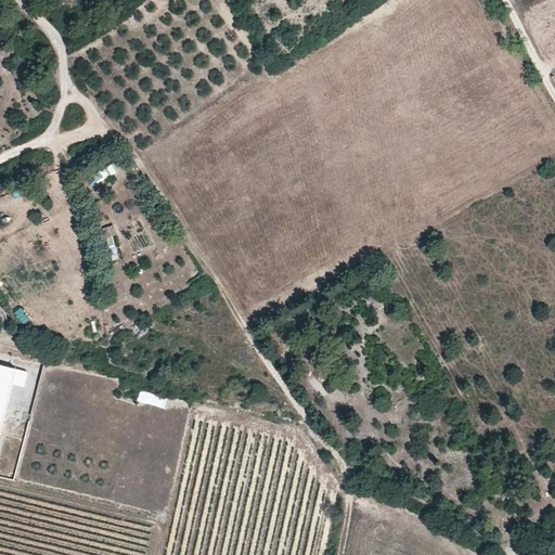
[(113,164),(92,175),(97,182),(117,171),(113,164)]
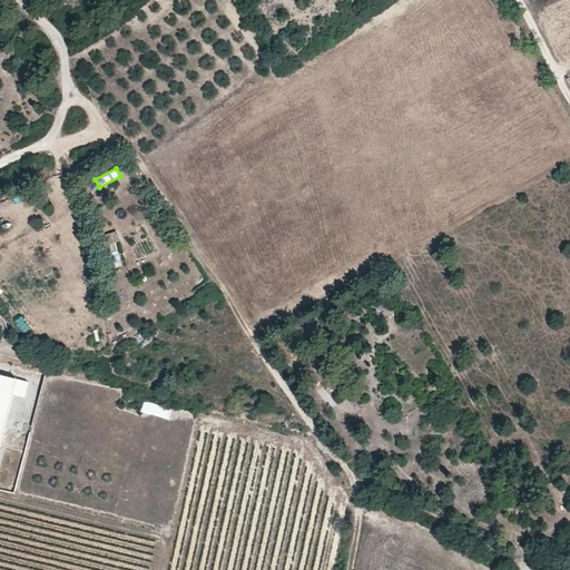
[(115,231),(104,234),(114,268),(124,266),(115,231)]
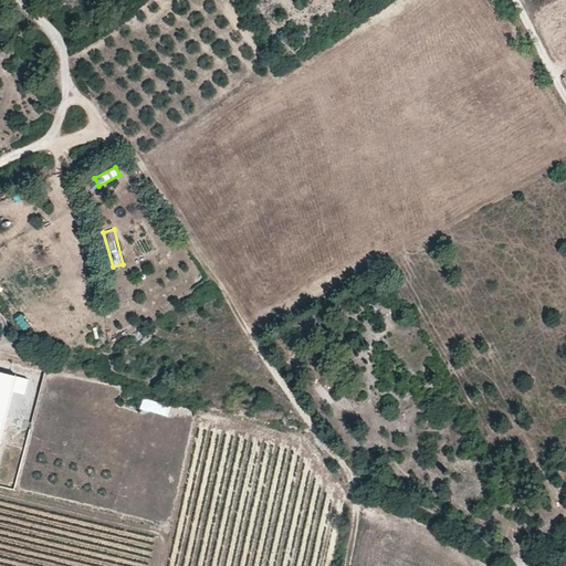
[(0,432),(11,390),(16,375),(0,370),(0,432)]
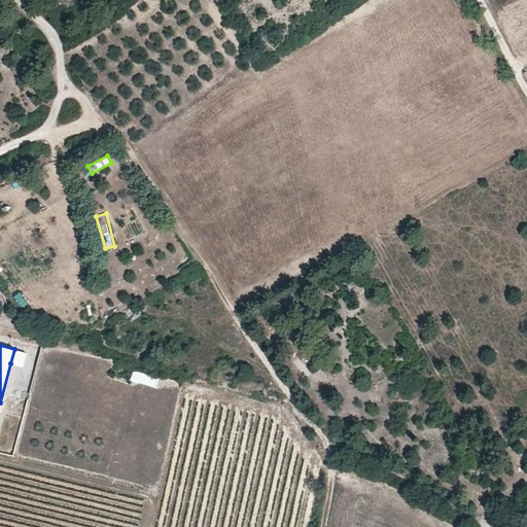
[(27,352),(14,349),(10,363),(23,366),(27,352)]
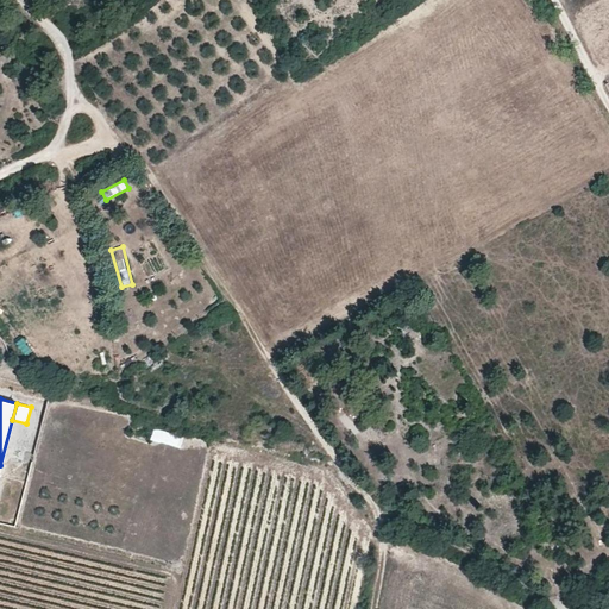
[(155,426),(150,438),(180,449),(184,437),(155,426)]
